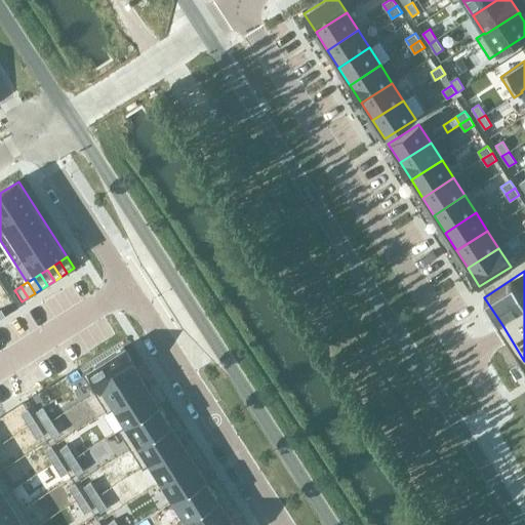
[(124,347),(89,369),(102,389),(137,366),(124,347)]
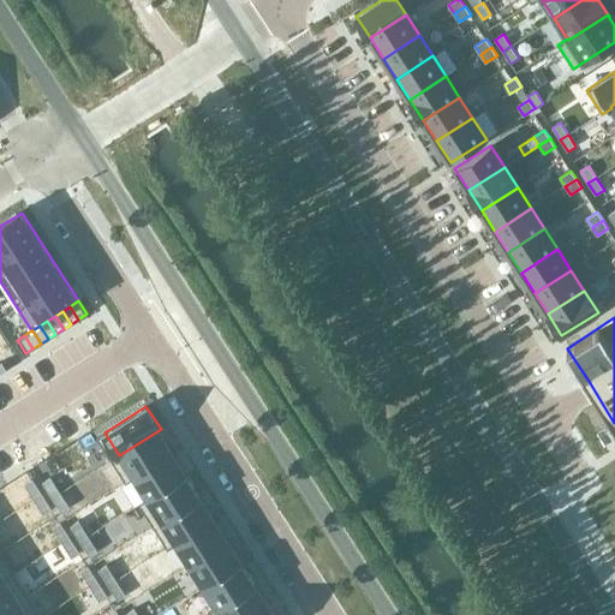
[(160,430),(112,460),(126,483),(135,478),(133,477),(173,452),(161,431),(160,430)]
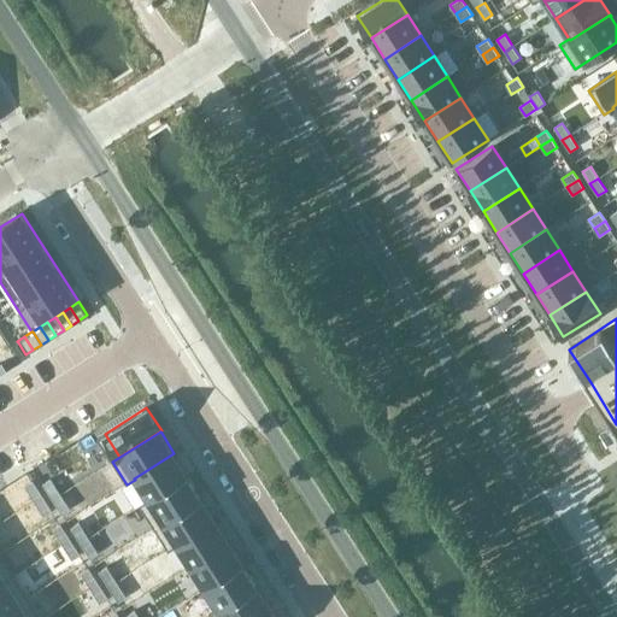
[(174,453),(134,479),(135,480),(147,500),(148,500),(188,475),(174,453)]
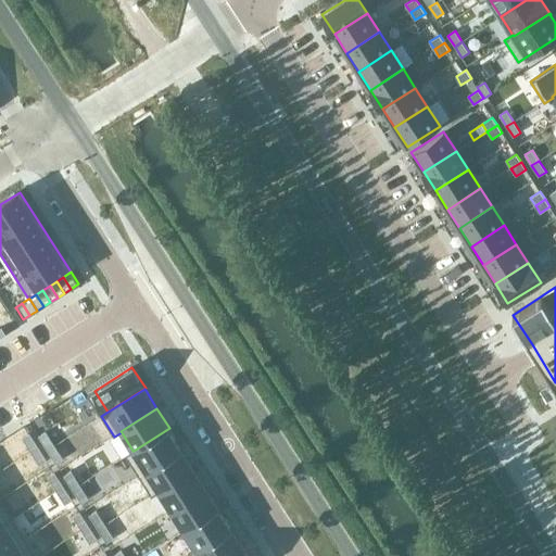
[(133,451),(125,455),(139,476),(182,449),(169,428),(134,451),(133,451)]
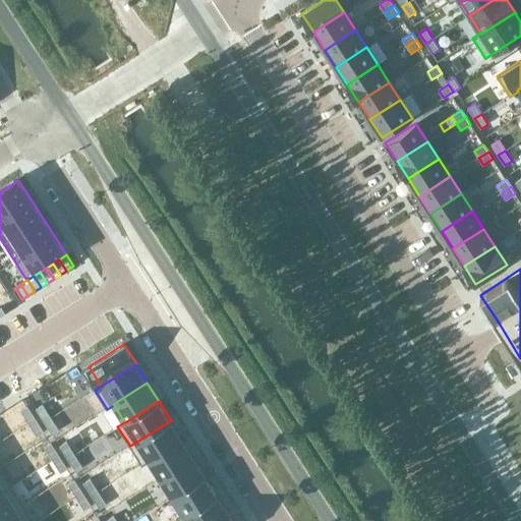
[(43,404),(37,409),(45,421),(51,417),(43,404)]
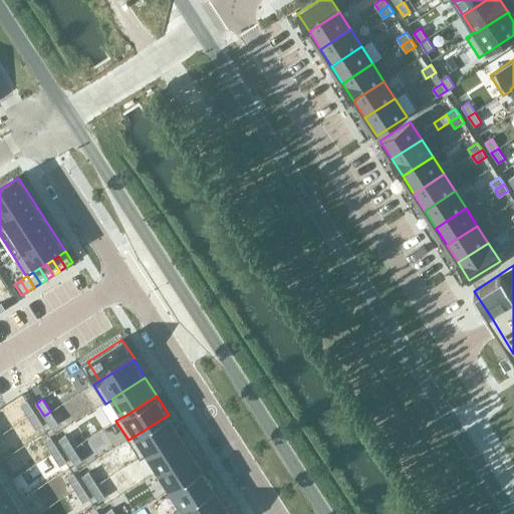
[(27,401),(20,405),(28,418),(35,414),(27,401)]
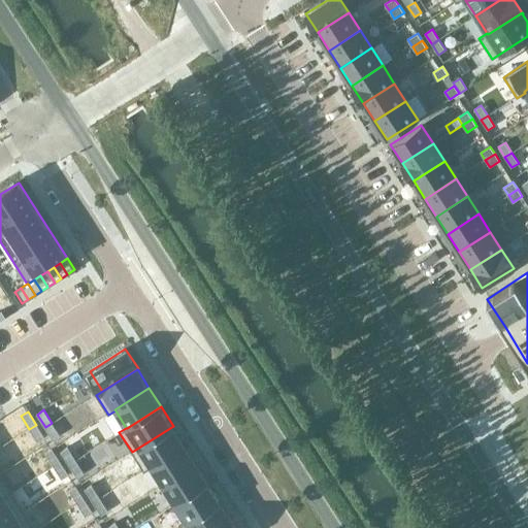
[(52,423),(45,427),(54,440),(60,436),(52,423)]
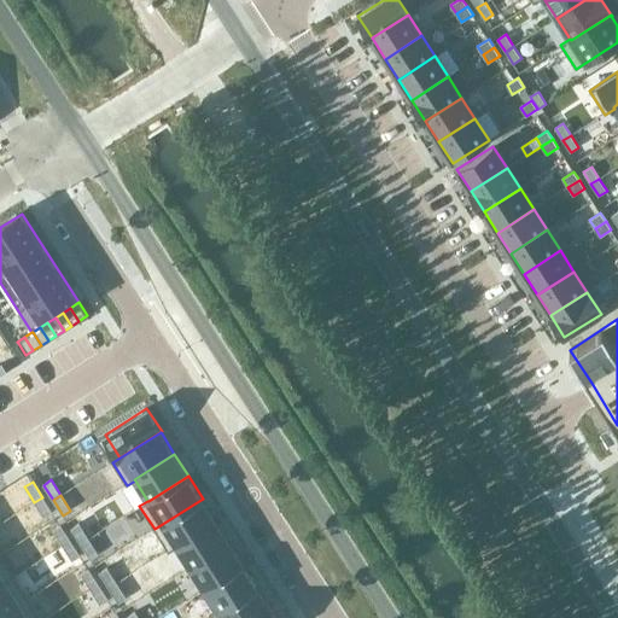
[(42,497),(34,502),(45,518),(52,512),(42,497)]
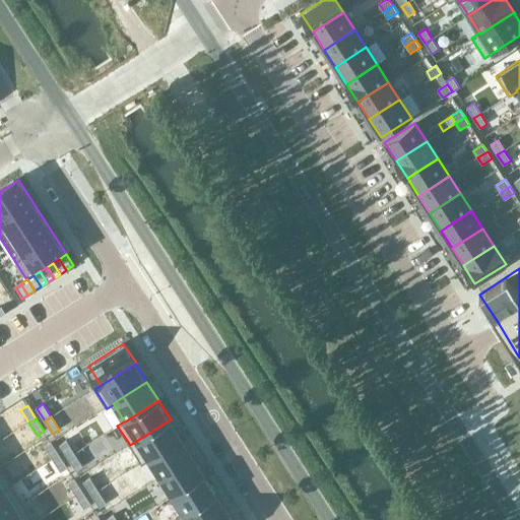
[(171,419),(130,445),(142,464),(148,460),(148,459),(182,438),(171,419)]
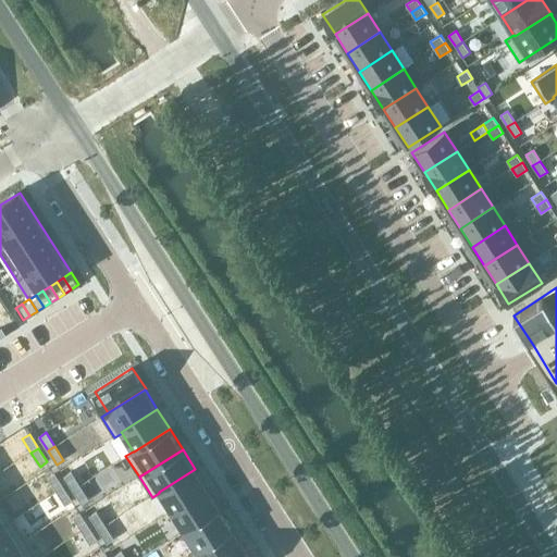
[(195,469),(159,492),(159,493),(171,511),(208,489),(195,469)]
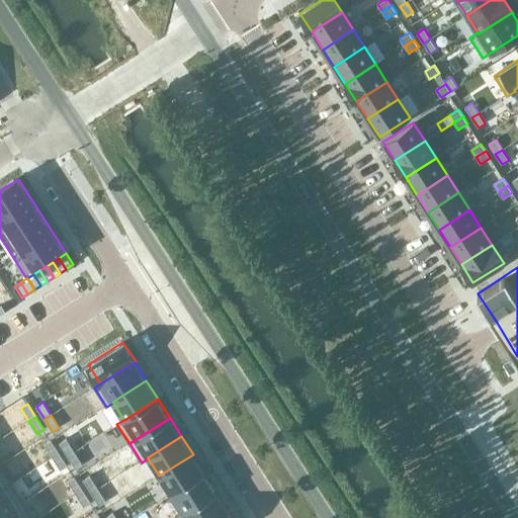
[(67,439),(60,443),(68,456),(75,451),(67,439)]
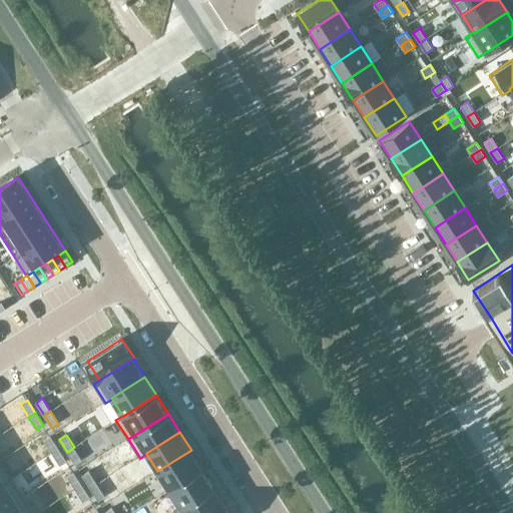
[(50,437),(44,441),(52,453),(58,449),(50,437)]
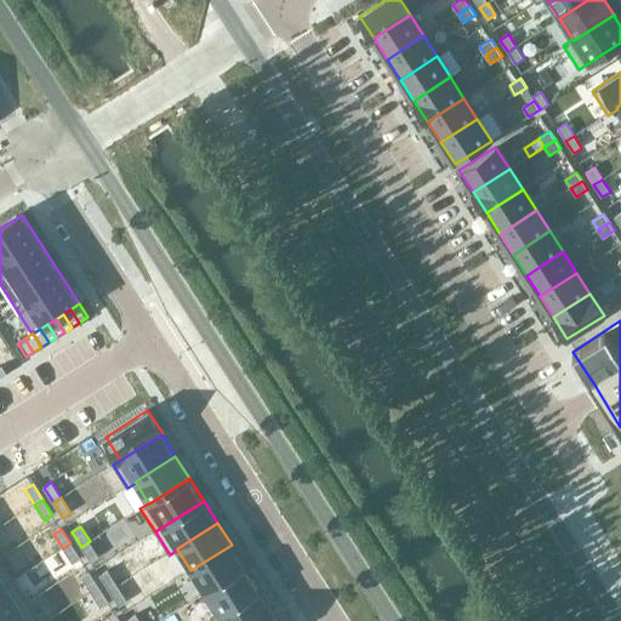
[(90,541),(81,547),(91,562),(100,557),(90,541)]
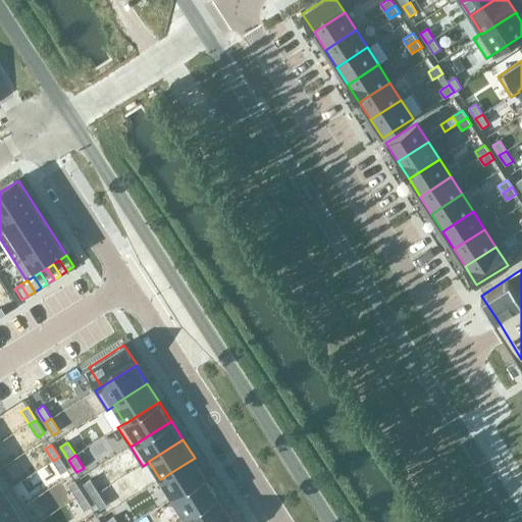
[(59,457),(53,461),(61,474),(68,470),(59,457)]
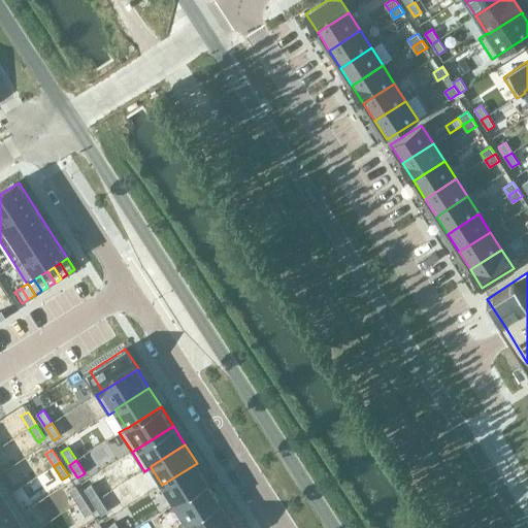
[(197,463),(162,485),(174,503),(208,483),(197,463)]
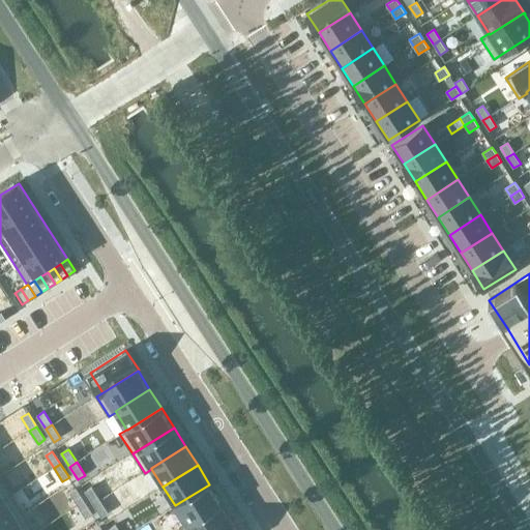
[(1,475),(0,475),(0,501),(12,494),(1,475)]
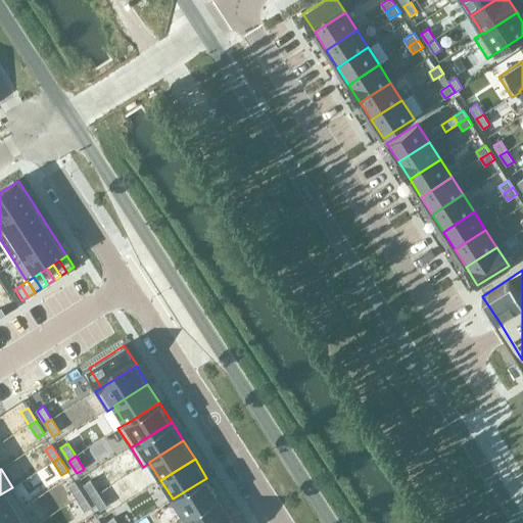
[(206,478),(173,498),(184,517),(185,518),(219,496),(206,478)]
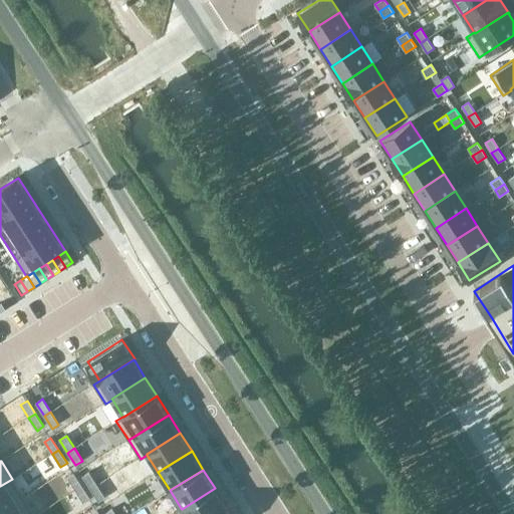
[(89,472),(82,477),(90,489),(97,485),(89,472)]
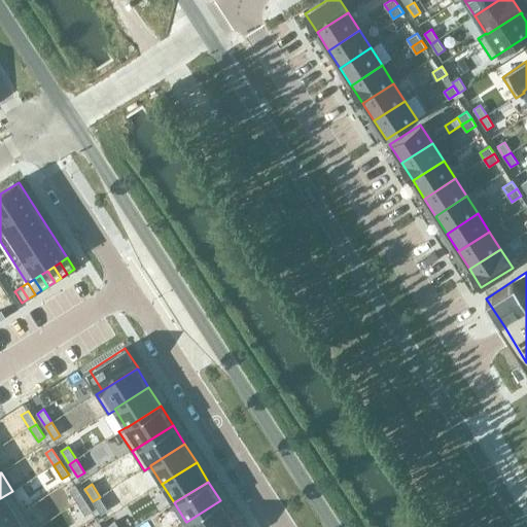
[(76,486),(69,490),(77,503),(84,498),(76,486)]
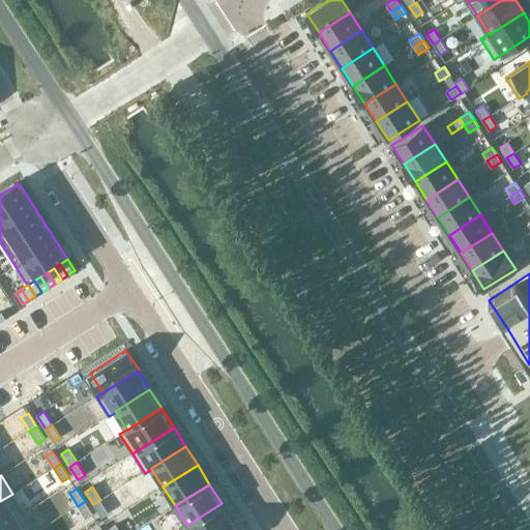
[(12,494),(0,501),(0,528),(25,512),(12,494)]
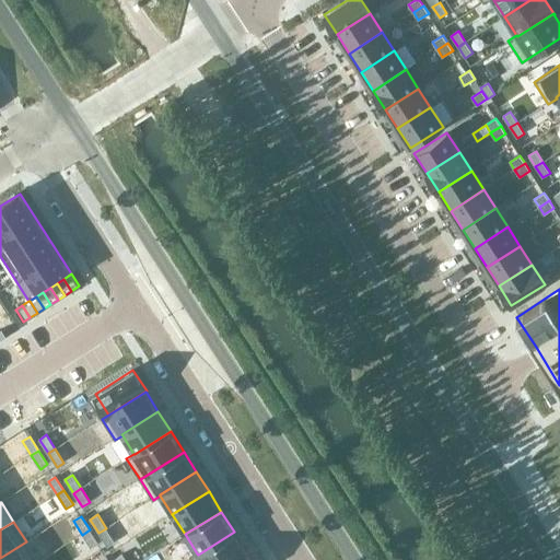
[(106,528),(98,533),(107,547),(115,541),(106,528)]
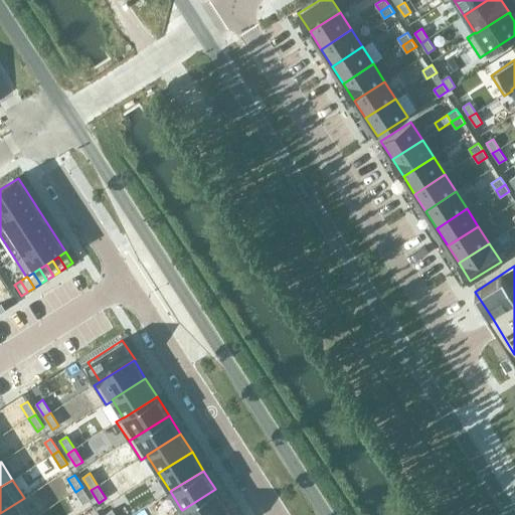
[(82,487),(75,492),(83,504),(91,500),(82,487)]
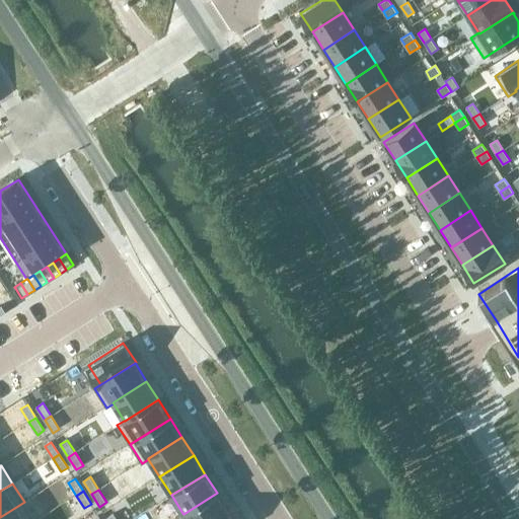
[(182,513),(175,517),(176,518),(215,518),(228,511),(228,510),(217,493),(183,514),(182,513)]
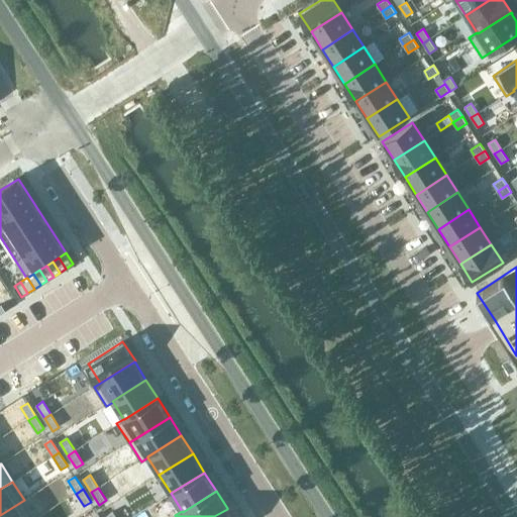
[(34,516),(24,500),(0,515),(0,516),(34,516)]
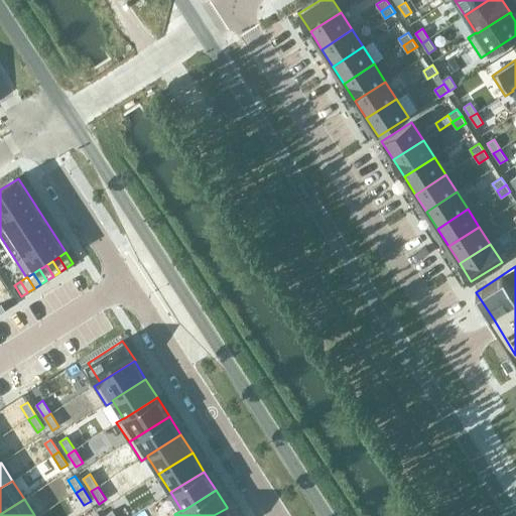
[(227,508),(214,515),(233,515),(227,507),(227,508)]
